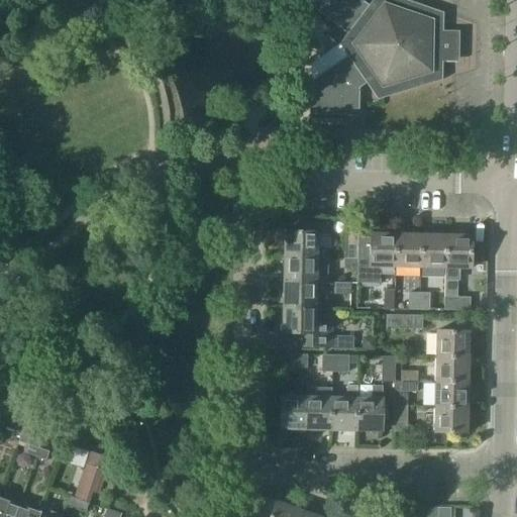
[(338,42),(347,55),(363,77),(377,98),(442,78),(442,60),(452,60),(453,28),(443,28),(443,10),(412,0),(371,0),(367,6),(359,1),(359,0),(311,0),(312,4),(347,31),(338,42)]
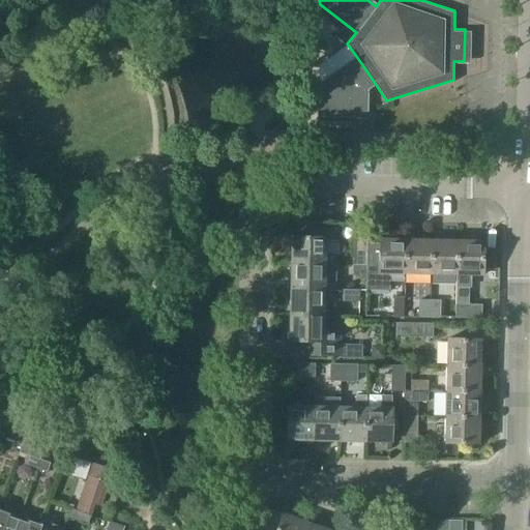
[(318,82),(317,116),(367,117),(367,89),(364,83),(372,79),(356,56),(318,82)]
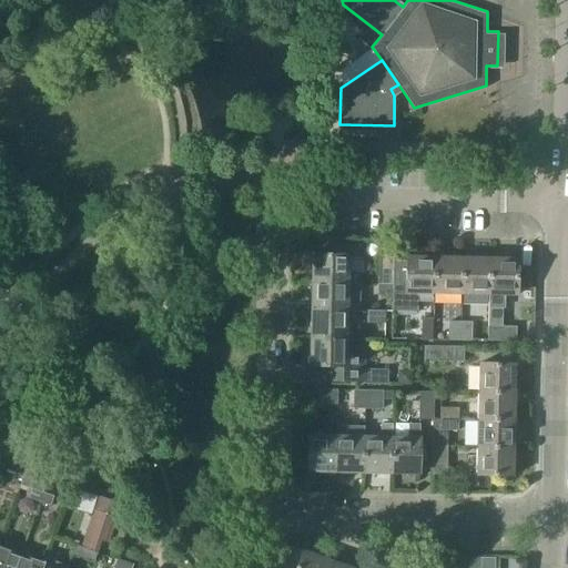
[(324,253),(311,253),(311,281),(358,282),(359,272),(347,272),(347,259),(359,259),(359,246),(324,245),(324,253)]
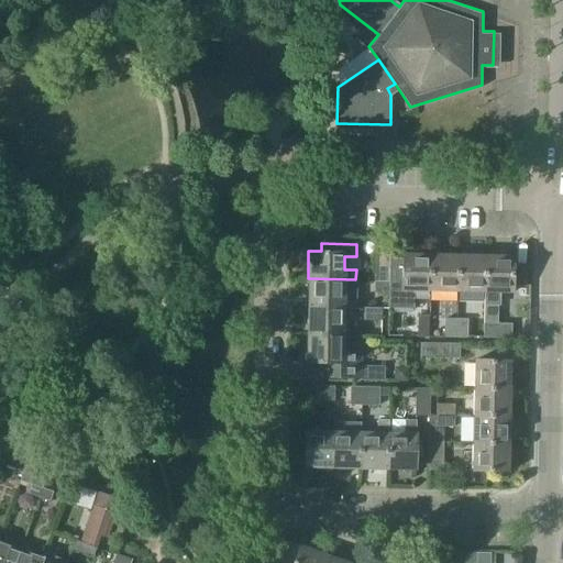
[(389,293),(388,305),(397,305),(415,306),(415,289),(429,290),(430,253),(403,253),(401,256),(389,256),(389,280),(389,293)]
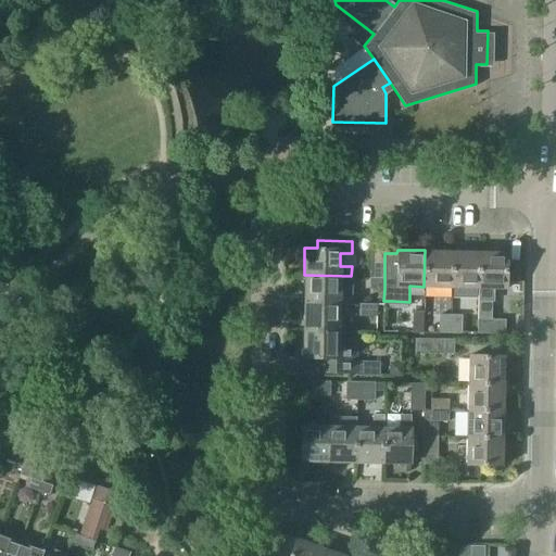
[(425,250),(424,287),(451,287),(452,251),(425,250)]
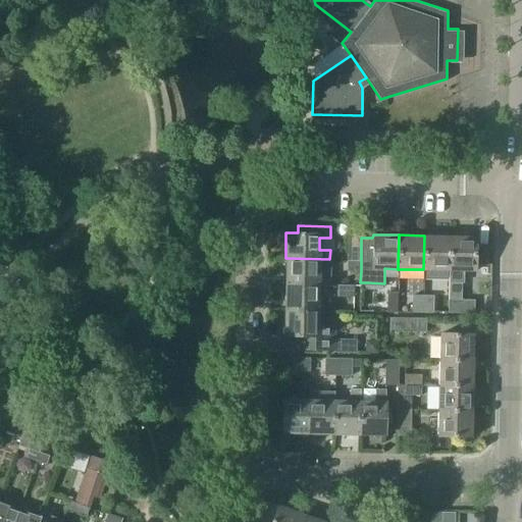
[(361,236),(348,236),(348,260),(361,260),(361,236)]
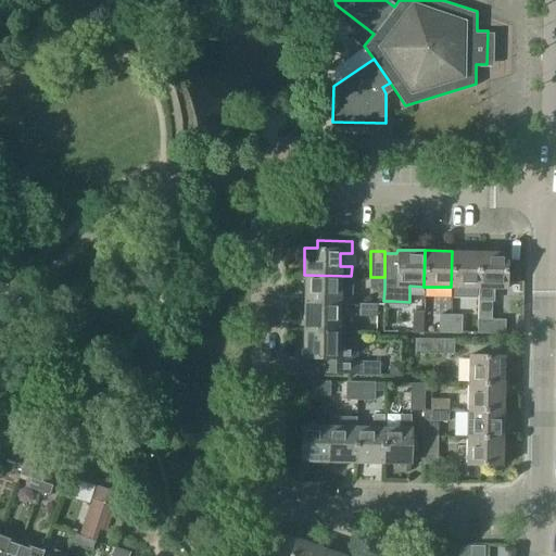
[(452,251),(451,287),(478,288),(478,254),(478,252),(452,251)]
